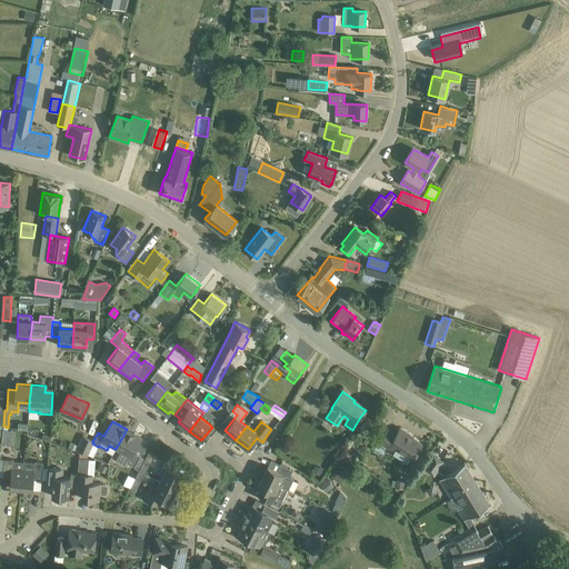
[(388,429),(381,439),(379,442),(393,451),(396,448),(412,458),(421,443),(409,436),(409,435),(400,428),(396,435),(388,429)]
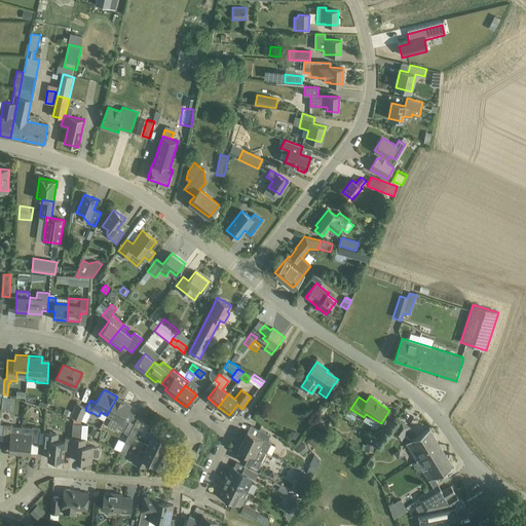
[(25,397),(25,401),(45,409),(46,404),(40,402),(40,403),(25,397)]
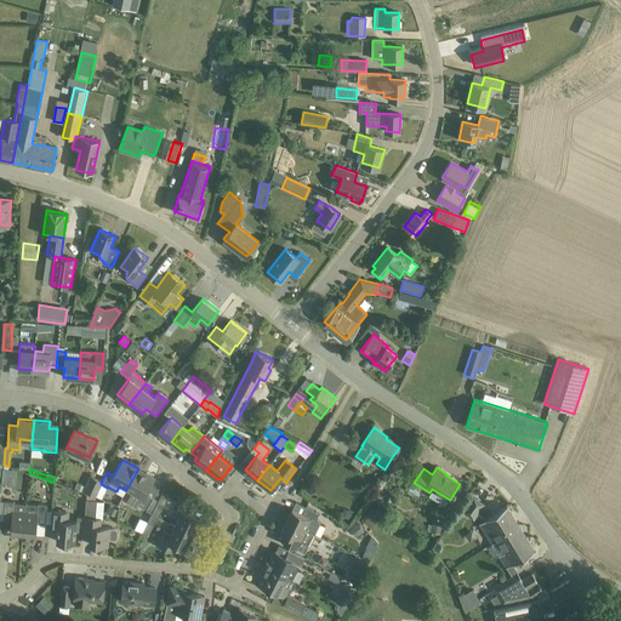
[(138,468),(126,490),(134,494),(129,501),(138,507),(140,506),(144,508),(152,497),(146,494),(155,478),(138,468)]
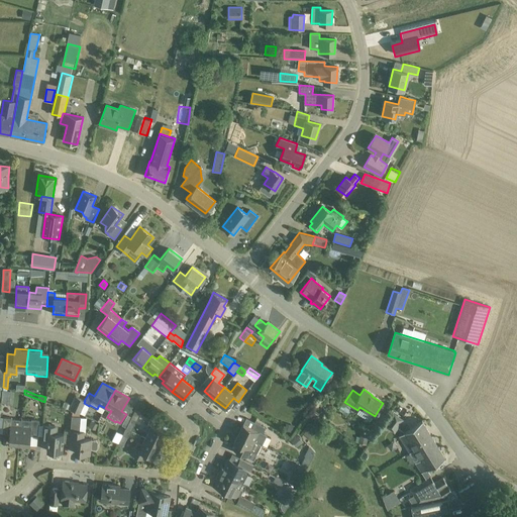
[(72,405),(70,409),(80,413),(84,403),(85,401),(84,401),(75,397),(72,405)]
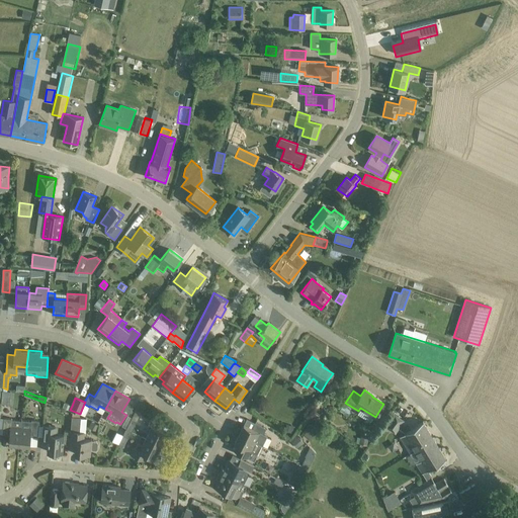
[(126,430),(132,432),(140,414),(135,412),(126,430)]
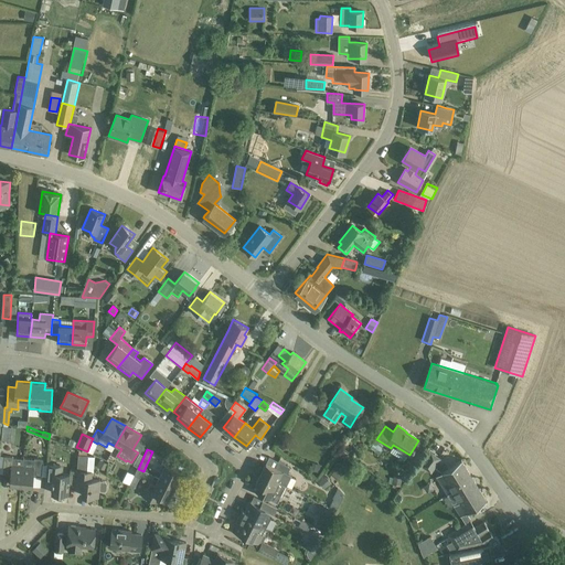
[(429,451),(419,465),(430,473),(440,459),(429,451)]
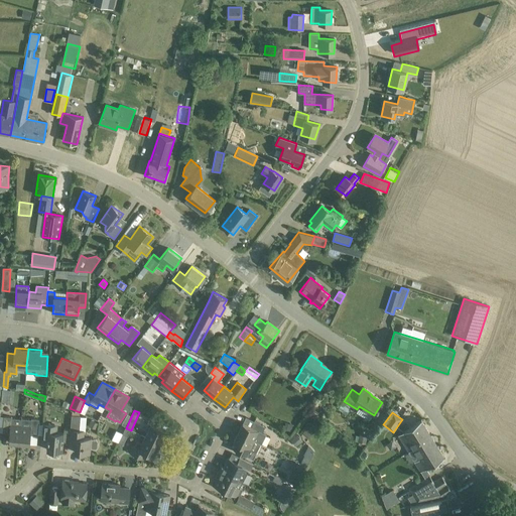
[(81,416),(72,415),(70,442),(76,442),(75,453),(90,454),(90,448),(95,448),(96,439),(91,439),(91,438),(83,437),(84,431),(79,430),(81,416)]
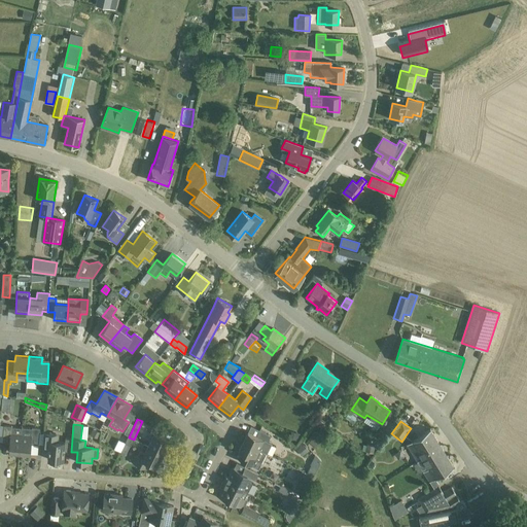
[(11,426),(4,425),(2,442),(9,443),(9,452),(20,453),(22,434),(22,428),(11,427),(11,426)]
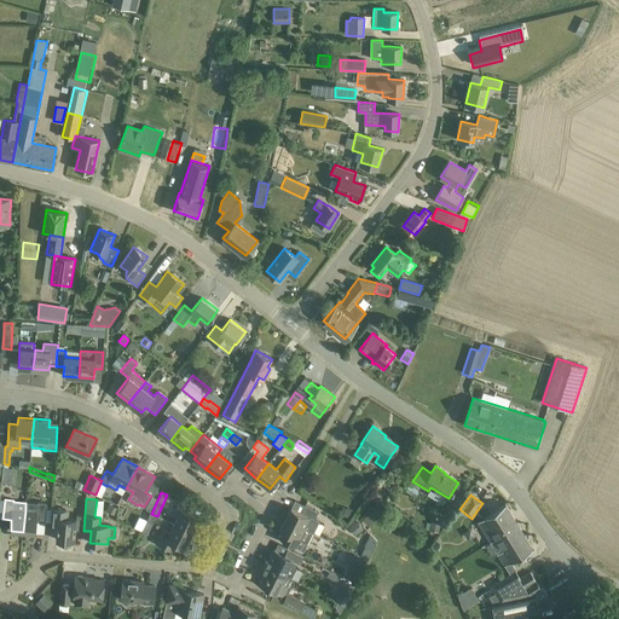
[(156,502),(151,499),(145,510),(149,513),(156,502)]
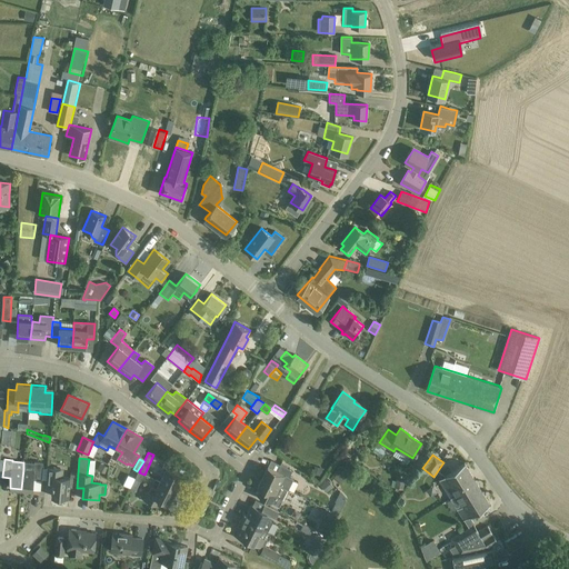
[(268,467),(262,477),(280,485),(288,489),(293,479),(289,477),(291,470),(271,460),(268,467)]
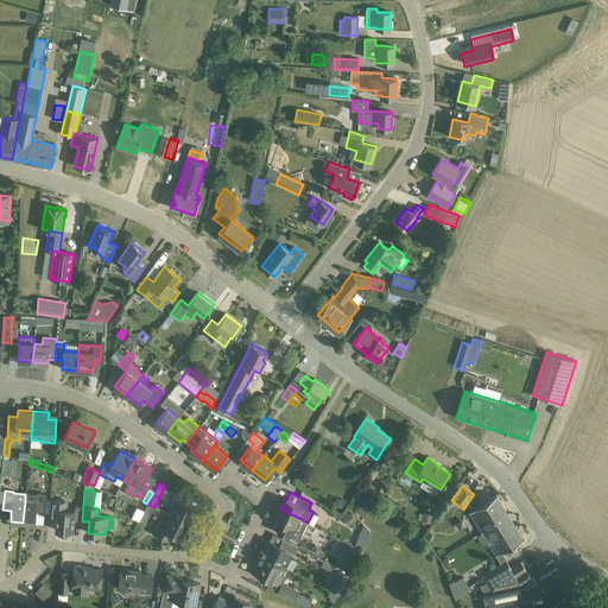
[(37,502),(25,501),(23,523),(35,524),(36,513),(44,513),(44,512),(45,500),(46,494),(37,493),(37,502)]
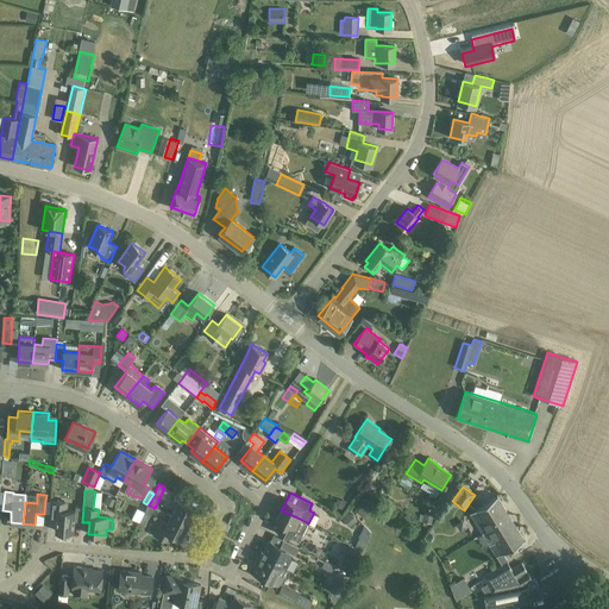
[(488,529),(510,516),(497,496),(476,509),(483,522),(477,526),(482,534),(488,529)]
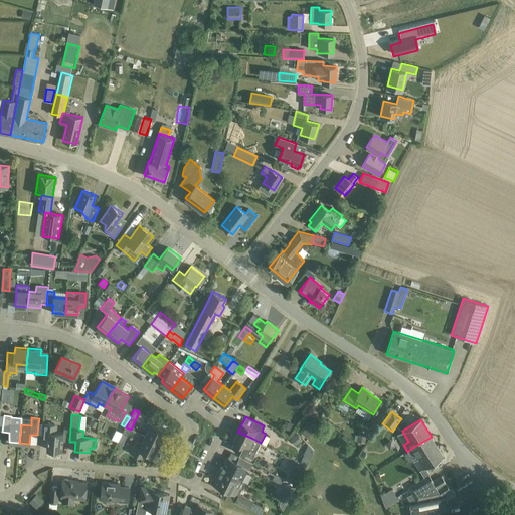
[(43,424),(42,433),(42,435),(41,443),(47,444),(46,449),(61,451),(63,433),(56,432),(56,430),(54,430),(54,424),(43,423),(43,424)]
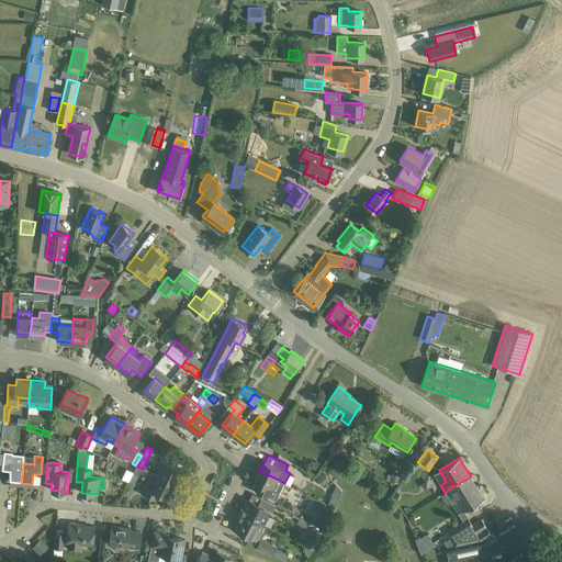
[(158,476),(173,484),(180,471),(165,463),(158,476)]
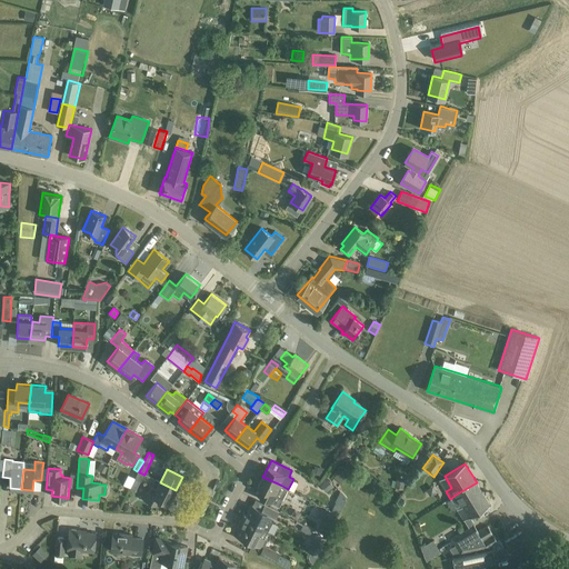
[(145,475),(139,472),(135,479),(141,482),(145,475)]
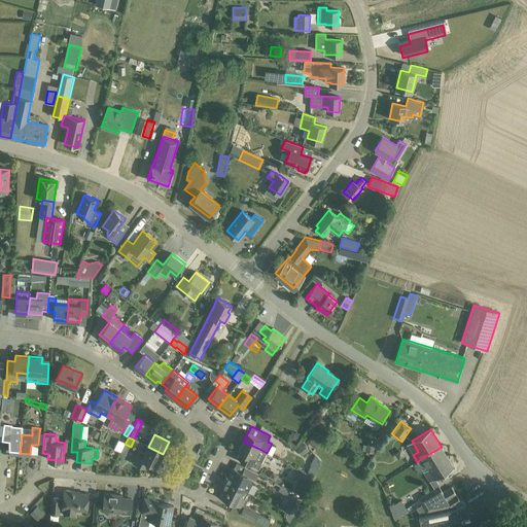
[(259,449),(243,442),(238,452),(247,456),(243,462),(258,469),(261,462),(255,458),(259,449)]
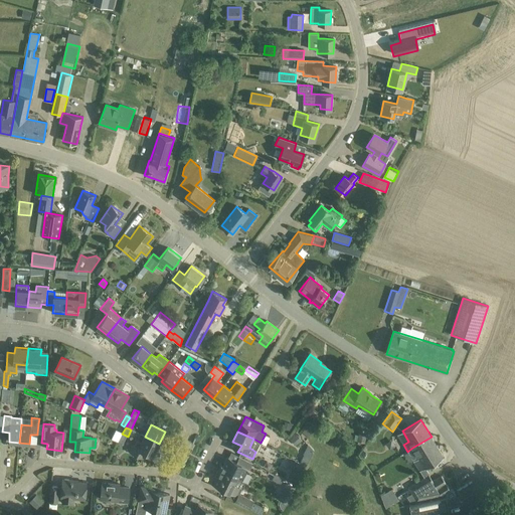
[(159,444),(145,437),(141,443),(137,441),(135,446),(131,444),(128,451),(144,458),(147,453),(153,456),(159,444)]
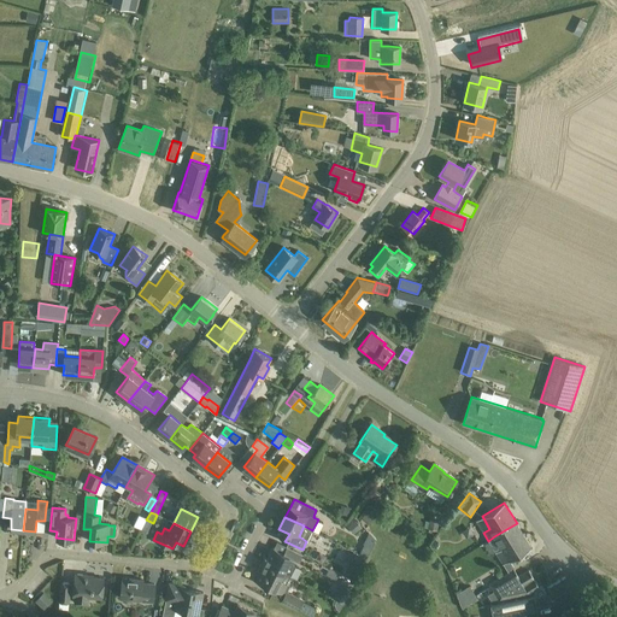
[(517,523),(494,536),(501,548),(497,552),(504,564),(532,547),(517,523)]
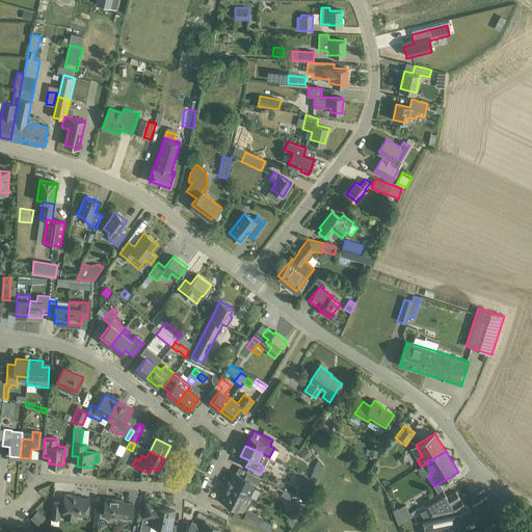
[(310,478),(316,481),(324,466),(318,459),(310,478)]
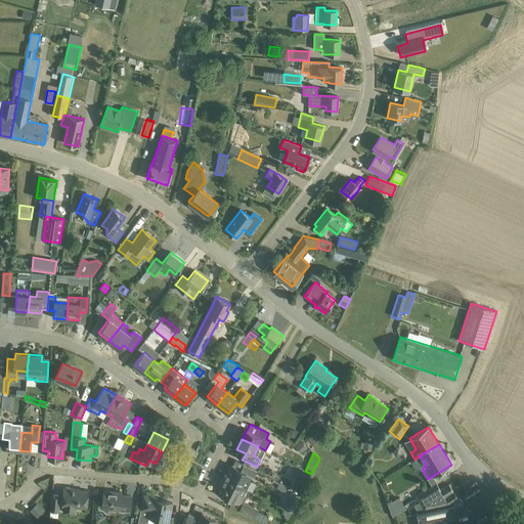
[(225,478),(242,486),(247,489),(256,471),(245,465),(242,470),(231,465),(225,478)]
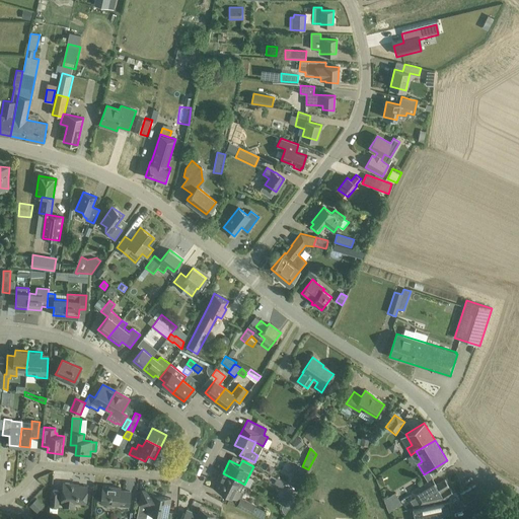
[(239,482),(223,473),(221,472),(214,487),(240,500),(237,505),(263,518),(266,513),(254,507),(255,505),(240,497),(242,492),(236,489),(239,482)]
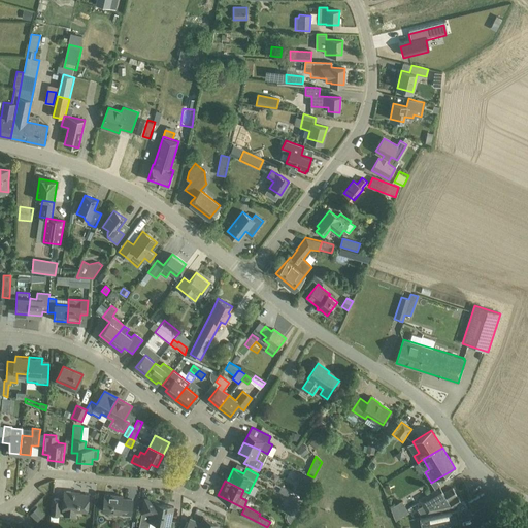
[(282,487),(279,492),(288,496),(290,491),(282,487)]
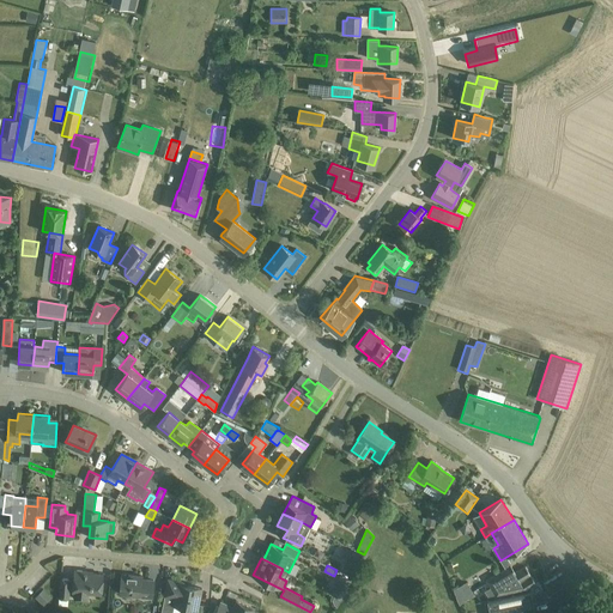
[(510,565),(501,571),(486,580),(497,599),(487,601),(490,612),(534,612),(530,592),(530,588),(535,584),(526,566),(514,572),(510,565)]
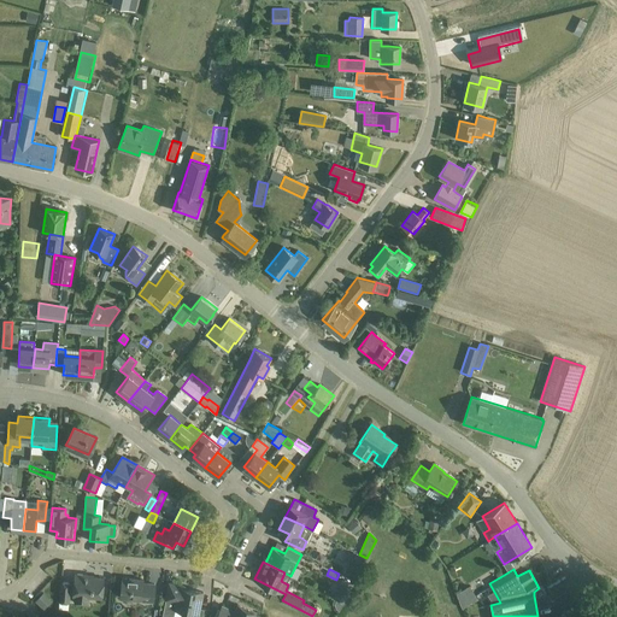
[(75,574),(74,586),(74,595),(76,595),(75,603),(88,604),(88,597),(103,598),(104,579),(93,577),(93,579),(88,579),(88,575),(75,574)]
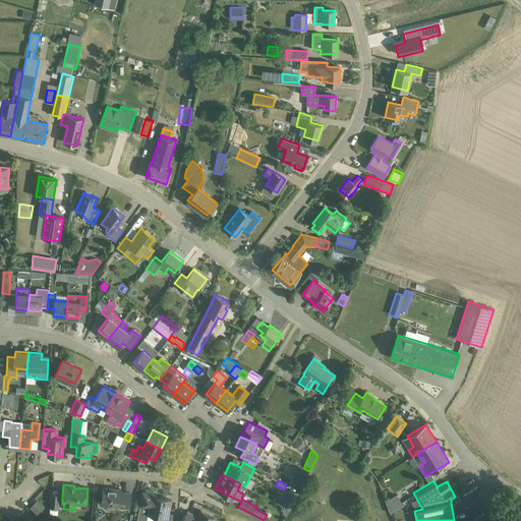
[(104,488),(103,499),(102,506),(129,508),(130,494),(120,493),(120,489),(104,488)]
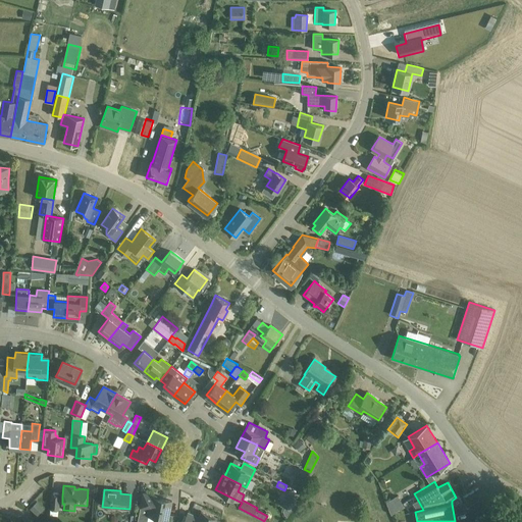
[(291,511),(292,508),(299,493),(290,489),(282,507),(291,511)]
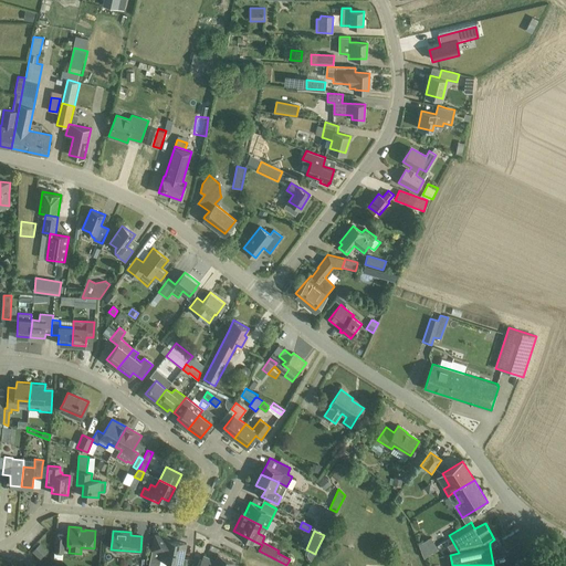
[(56,534),(54,552),(63,553),(64,535),(56,534)]
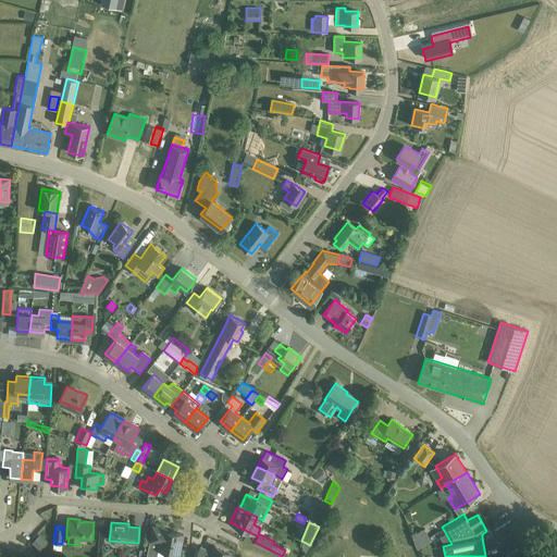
[(166,529),(152,527),(146,556),(157,556),(159,549),(180,554),(183,534),(165,531),(166,529)]
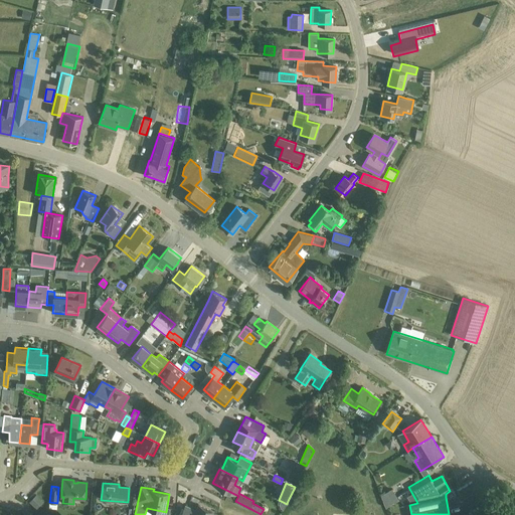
[(391,489),(381,495),(386,507),(398,499),(391,489)]
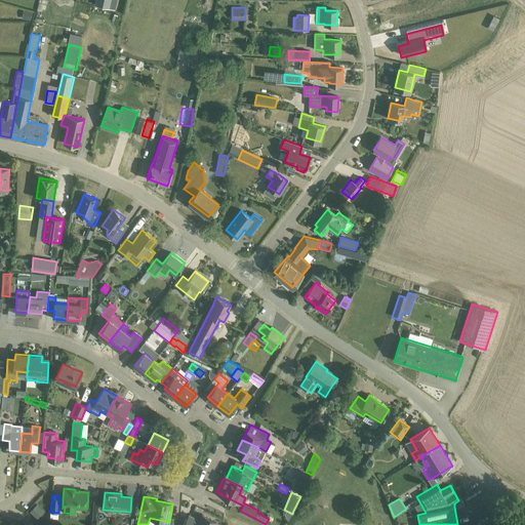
[(185,524),(184,524),(220,524),(216,523),(216,522),(202,515),(199,521),(198,523),(194,521),(196,519),(189,516),(185,524)]
